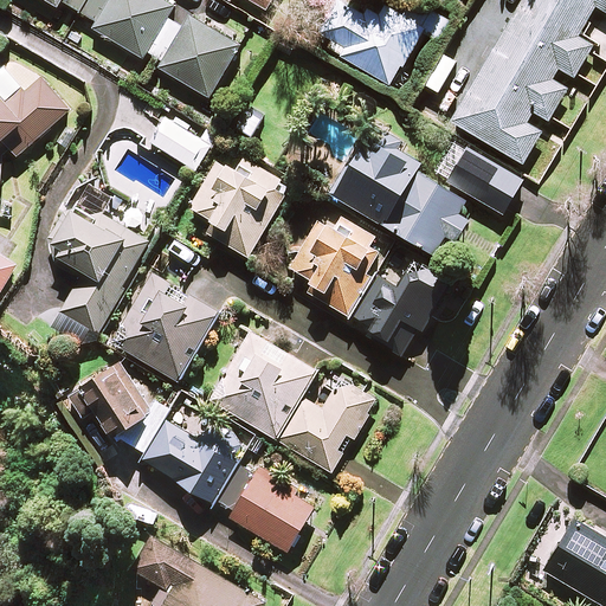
[(42,0),(56,8),(60,1),(96,24),(92,30),(143,60),(147,55),(158,60),(154,66),(207,100),(239,47),(189,18),(182,30),(166,19),(173,7),(165,2),(166,0),(42,0)]
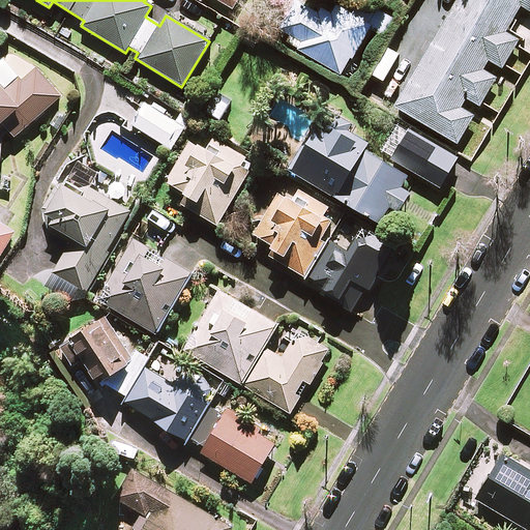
[(216,0),(232,9),(237,0),(216,0)]
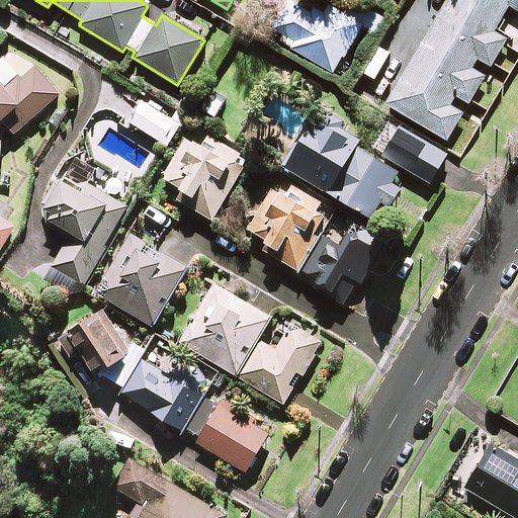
[(290,48),(288,50),(332,75),(341,59),(343,60),(360,28),(372,35),(382,18),(352,1),(344,15),(317,0),(290,0),(273,31),(281,35),(279,41),(290,48)]
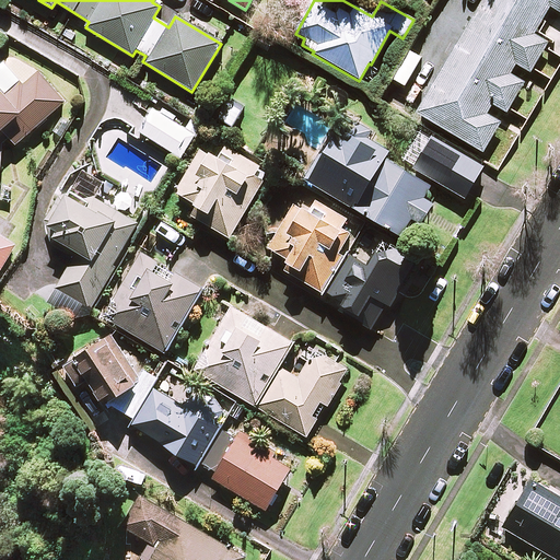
[(559,0),(485,0),(417,113),(482,152),(500,121),(485,113),(491,103),(505,112),(524,82),(509,73),(515,63),(529,72),(548,43),(533,34),(549,7),(559,12),(559,0)]
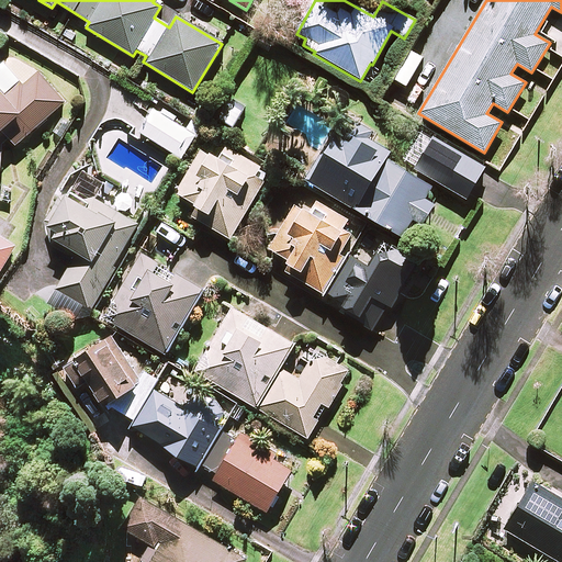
[(0,173),(2,136),(14,147),(63,102),(35,75),(23,86),(4,63),(0,66),(0,173)]
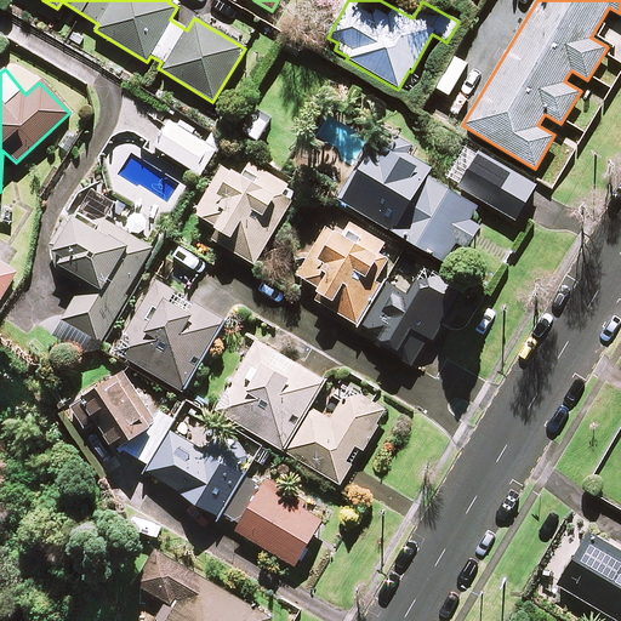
[(273,123),(252,108),(241,125),(261,140),(273,123)]
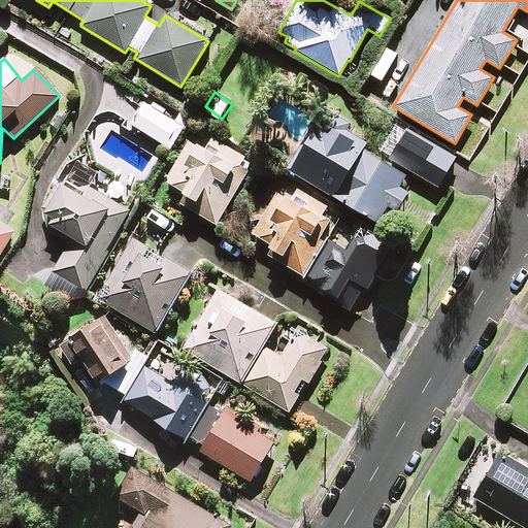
[(184,128),(146,105),(133,127),(170,150),(184,128)]
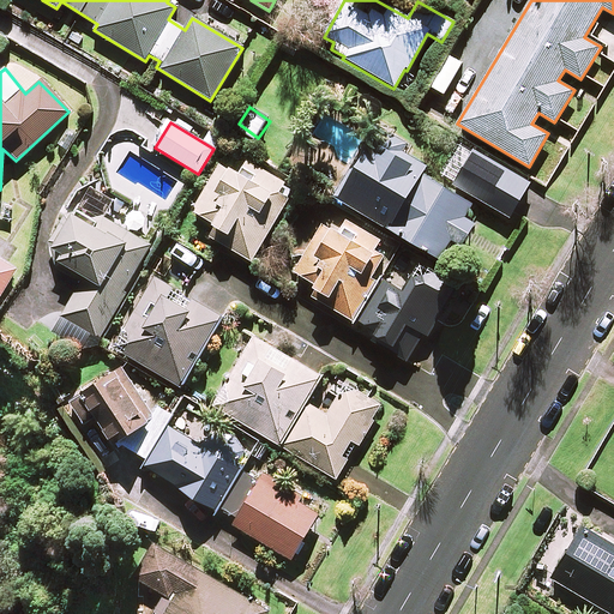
[(385,128),(378,142),(371,137),(336,198),(439,258),(451,238),(462,244),(482,209),(421,173),(423,168),(427,162),(403,148),(407,140),(385,128)]
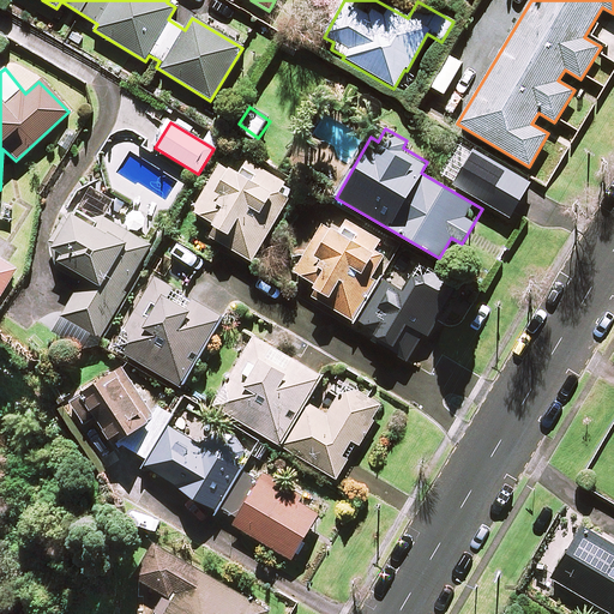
[(527,182),(474,152),(458,180),(510,210),(527,182)]
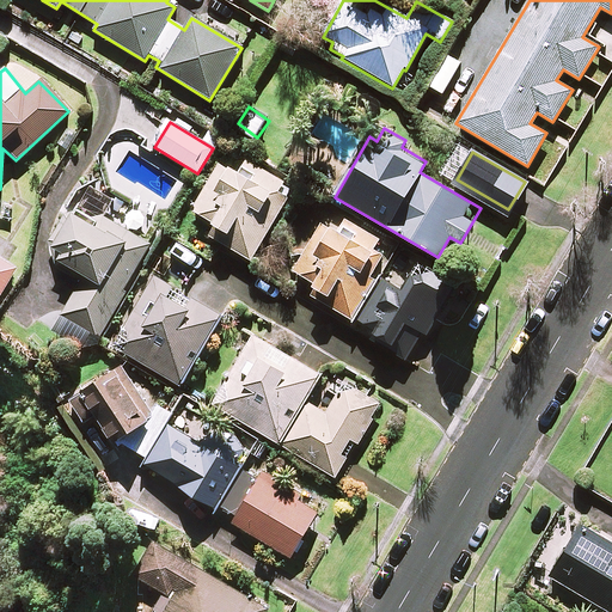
[(292,189),(246,161),(238,176),(219,164),(191,212),(213,224),(207,236),(250,261),(292,189)]
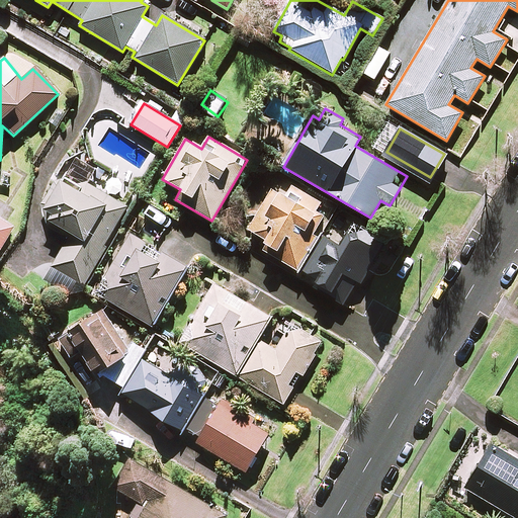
[(83,194),(58,180),(38,216),(71,233),(52,267),(84,285),(126,207),(88,186),(83,194)]
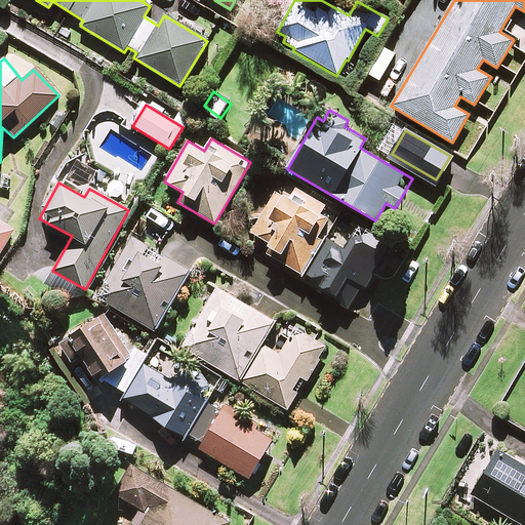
[(304,275),(326,237),(339,213),(296,189),(291,197),(277,189),(251,233),(271,245),(266,253),(304,275)]
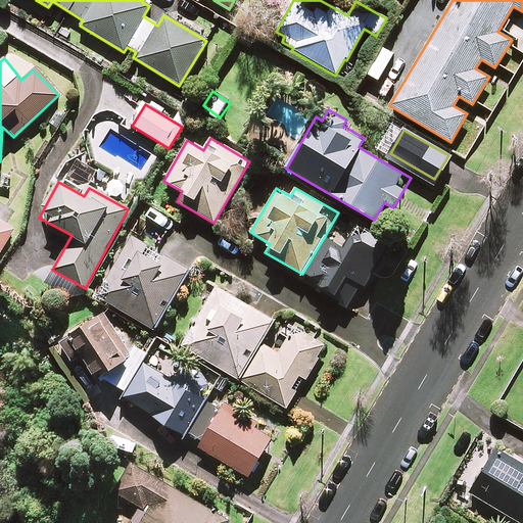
[(372,274),(384,280),(385,280),(387,280),(389,280),(390,279),(391,278),(393,277),(394,276),(395,274),(395,273),(396,271),(396,269),(395,268),(395,266),(394,264),(394,263),(382,255),(389,243),(345,218),(332,241),(325,236),(302,274),(335,292),(331,299),(346,307),(361,283),(365,286),(372,274)]
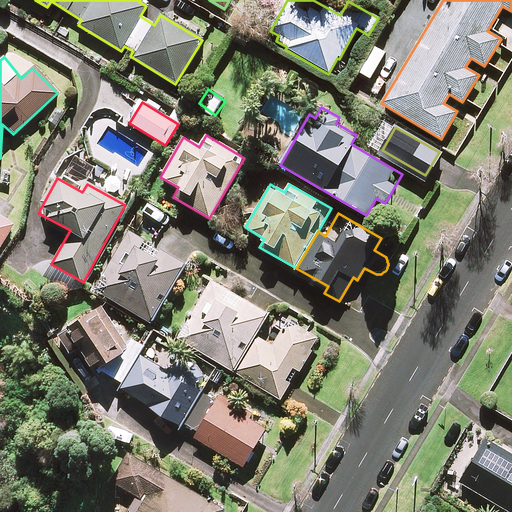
[(0,218),(0,247),(13,226),(0,218)]
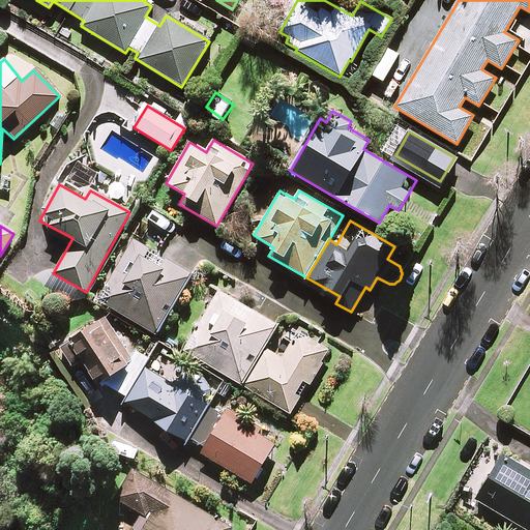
[(190,274),(133,240),(97,299),(156,333),(190,274)]
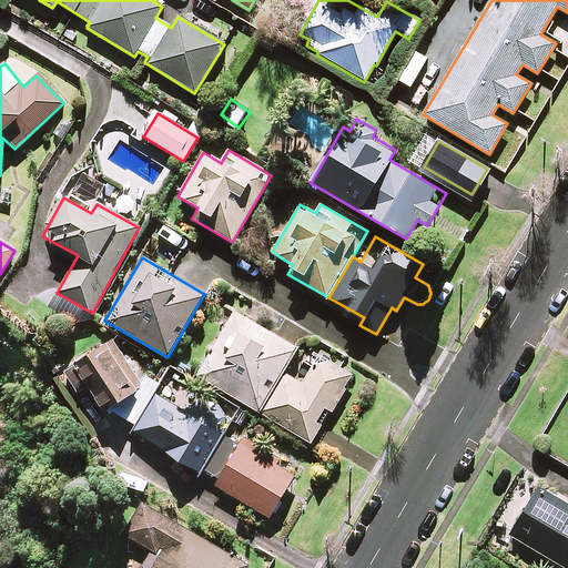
[(260,412),(283,372),(297,348),(234,311),(196,375),(260,412)]
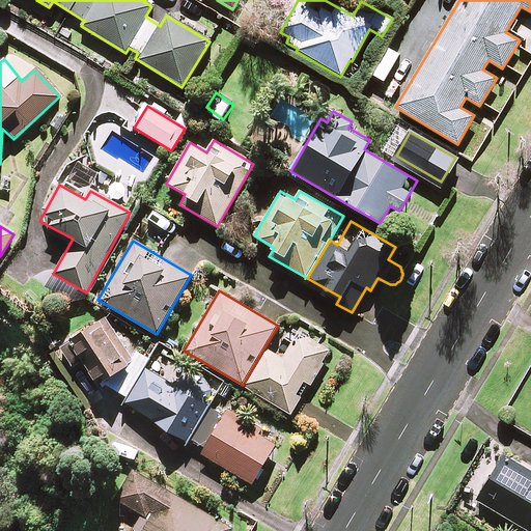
[(132,357),(123,343),(104,315),(57,346),(73,369),(82,362),(92,376),(123,397),(148,359),(136,351),(132,357)]
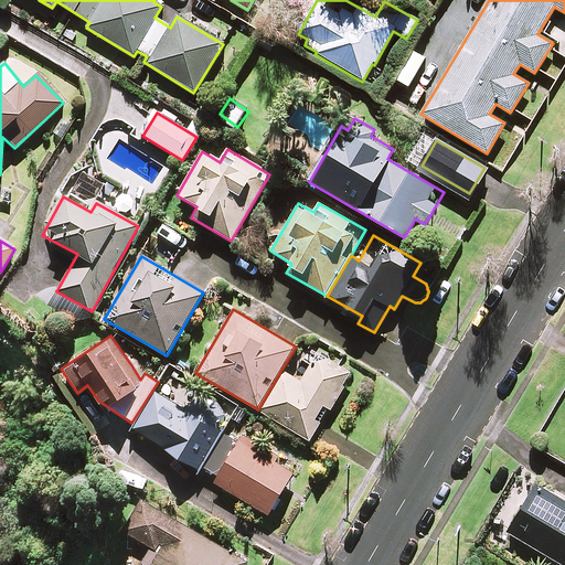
[(258,409),(308,439),(327,408),(330,411),(352,374),(318,354),(301,382),(281,370),(258,409)]
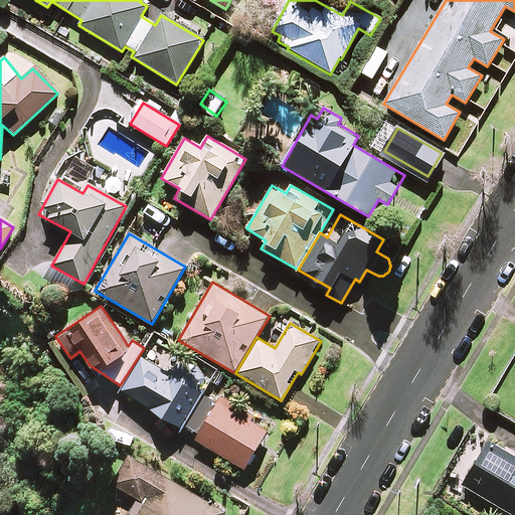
[(121,391),(184,427),(204,393),(211,380),(183,363),(176,375),(142,355),(121,391)]
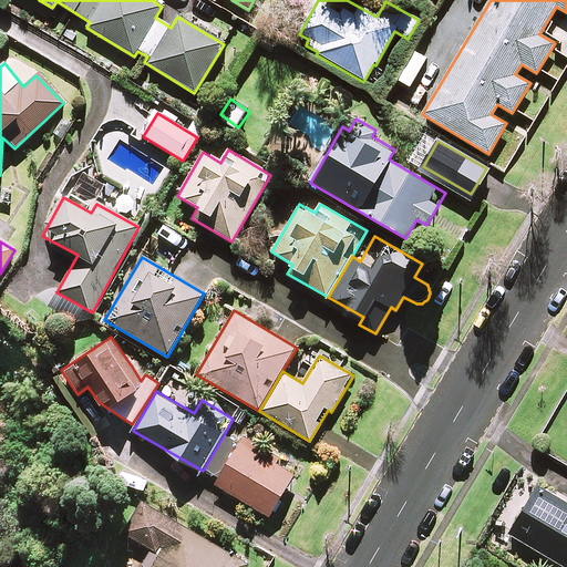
[(225,433),(203,471),(217,480),(215,483),(269,515),(294,472),(225,433)]
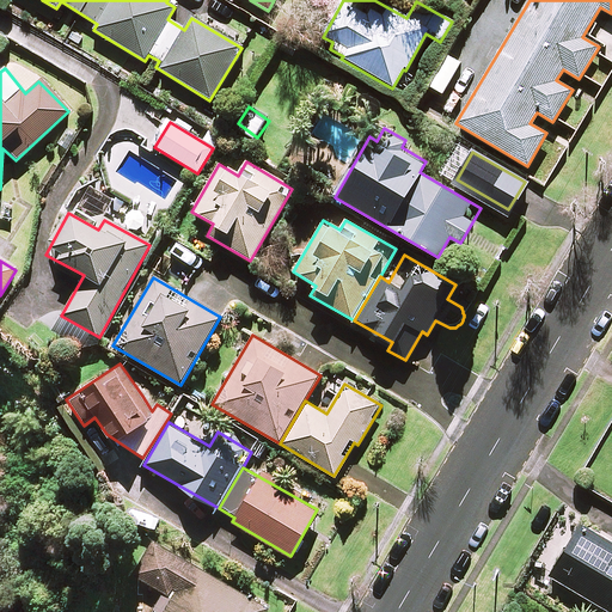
[(611,611),(611,543),(580,524),(549,575),(610,611),(611,611)]
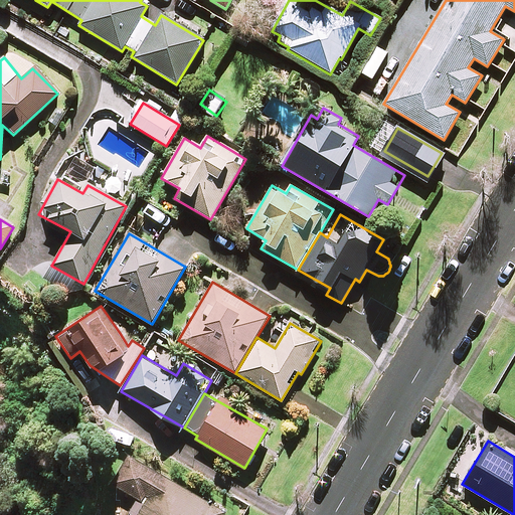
[(220,514),(223,511),(143,464),(127,491),(144,502),(136,514),(220,514)]
